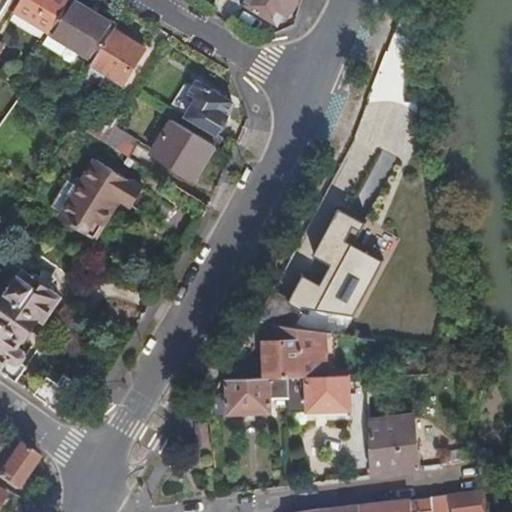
[(0,0),(0,20),(12,0),(0,0)]
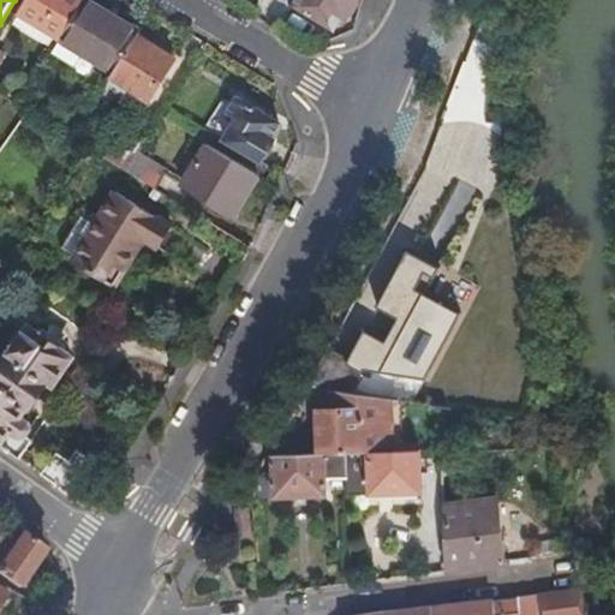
[(63,41),(88,0),(33,0),(23,16),(63,41)]
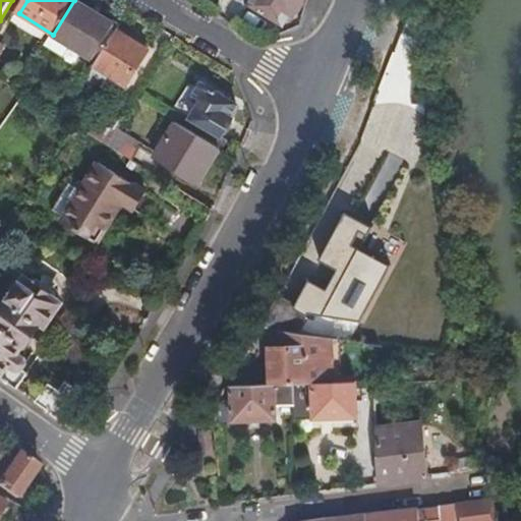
[(120,27),(75,0),(74,0),(53,35),(99,62),(117,33),(120,27)]
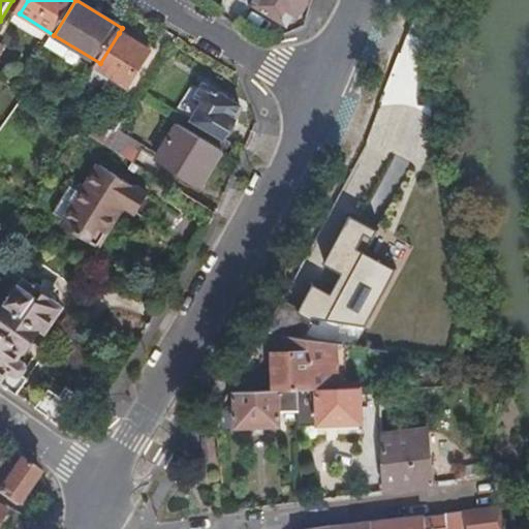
[(311,0),(256,0),(258,1),(254,7),(289,28),(296,17),(300,19),(311,0)]
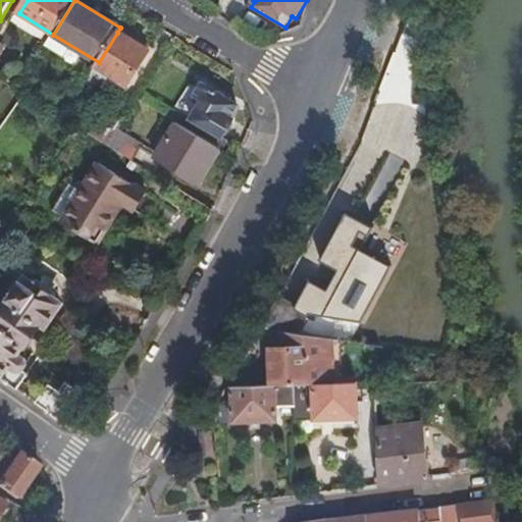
[(117,33),(99,62),(97,65),(128,86),(150,53),(117,33)]
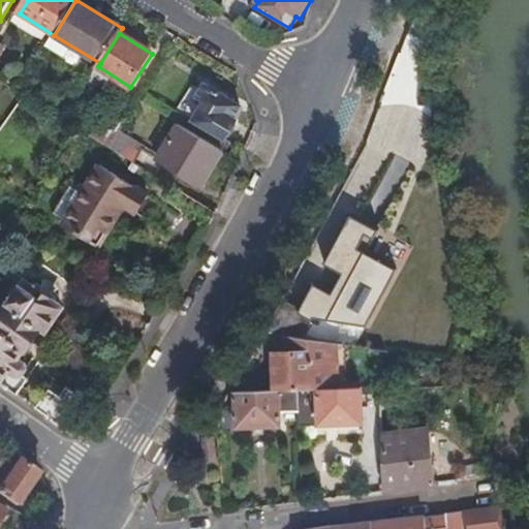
[(429,70),(397,59),(376,117),(427,135),(429,70)]
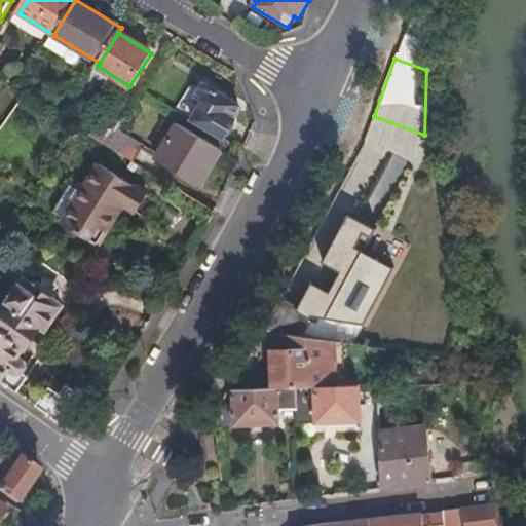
[(224,151),(226,152),(231,144),(225,140),(236,120),(232,118),(239,106),(205,85),(197,99),(204,103),(189,130),(224,151)]
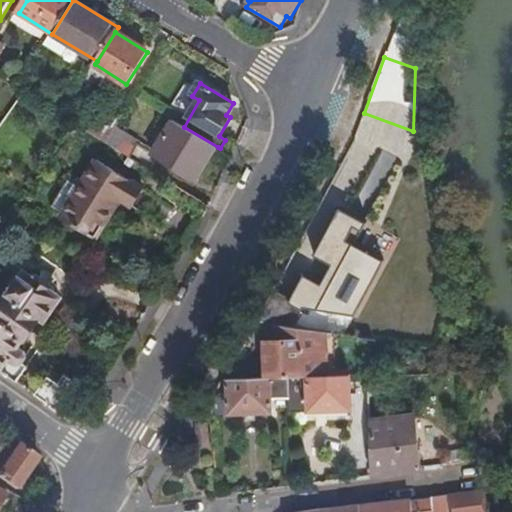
[(117,129),(121,122),(104,113),(91,135),(107,145),(117,129)]
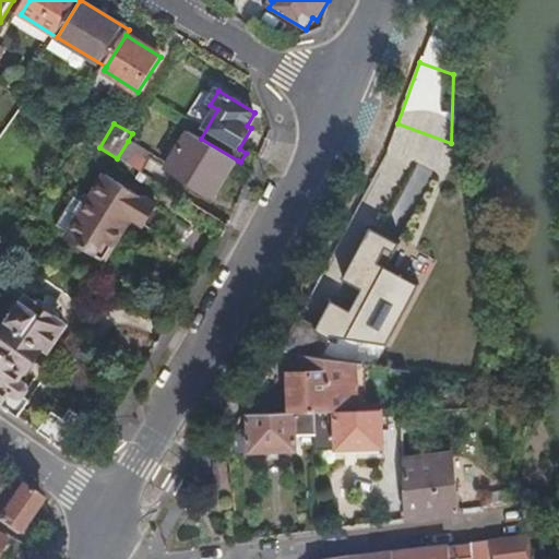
[(201,139),(191,132),(167,169),(214,199),(238,161),(201,139)]
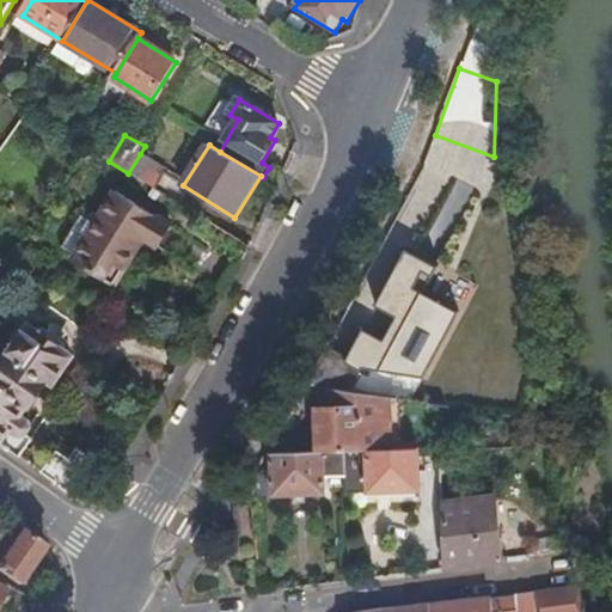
[(169,172),(140,154),(128,173),(157,190),(169,172)]
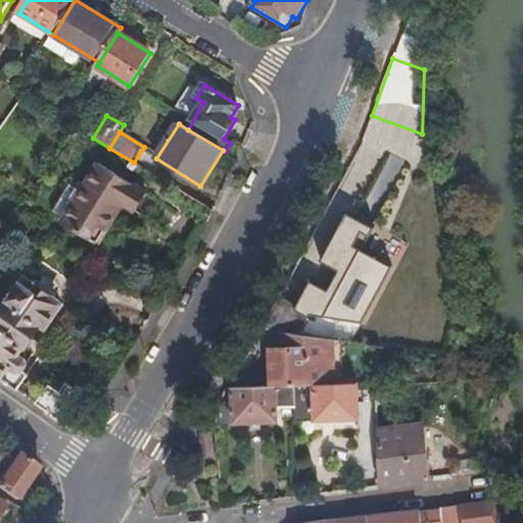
[(104,160),(88,188),(70,216),(69,219),(103,240),(129,199),(142,207),(152,190),(104,160)]
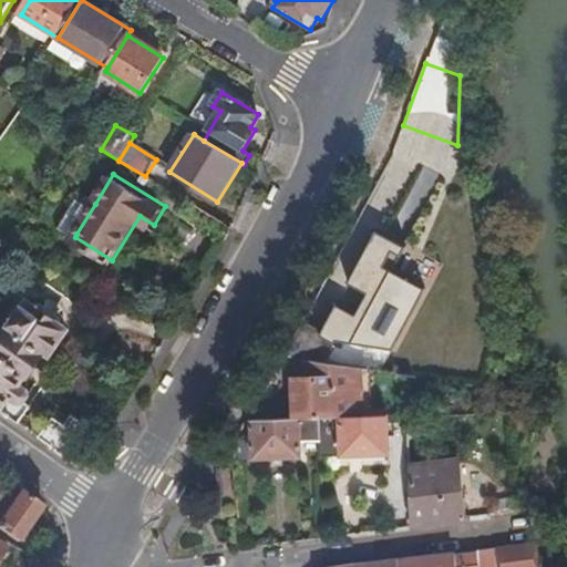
[(404,192),(380,177),(363,209),(326,282),(285,360),(308,363),(326,366),(371,278),(362,272),(404,192)]
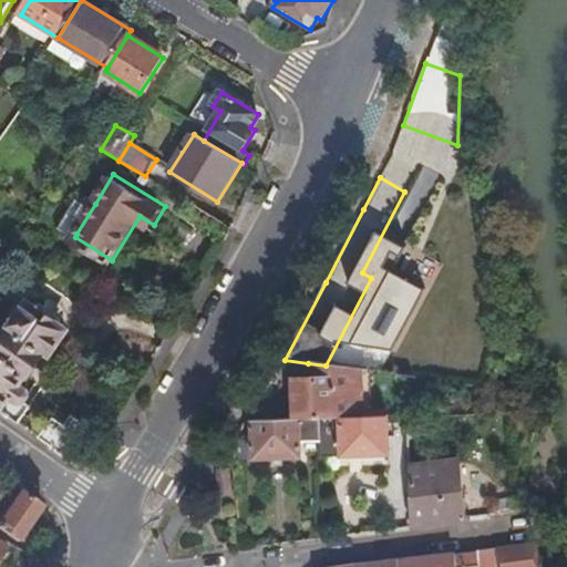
[(76,234),(95,204),(83,196),(65,226),(76,234)]
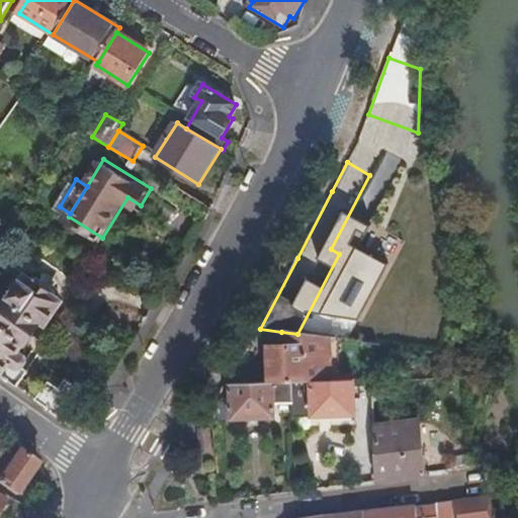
[(0,236),(8,224),(0,218),(0,236)]
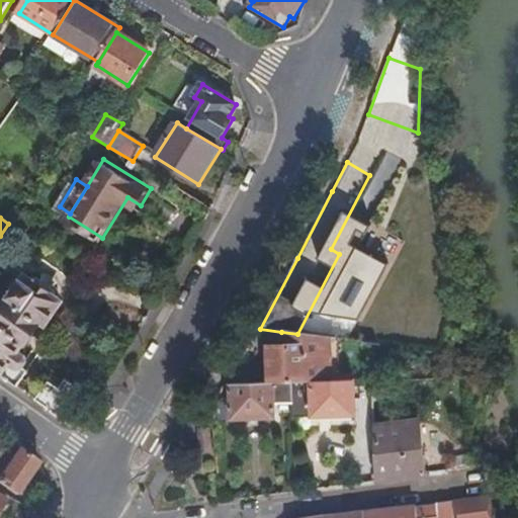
[(0,374),(18,387),(29,372),(24,368),(28,363),(25,357),(21,355),(26,347),(24,345),(39,325),(44,328),(60,306),(56,303),(56,299),(56,296),(55,293),(37,281),(34,281),(31,281),(29,283),(25,280),(21,285),(20,285),(12,297),(13,298),(11,301),(9,300),(0,312),(0,374)]
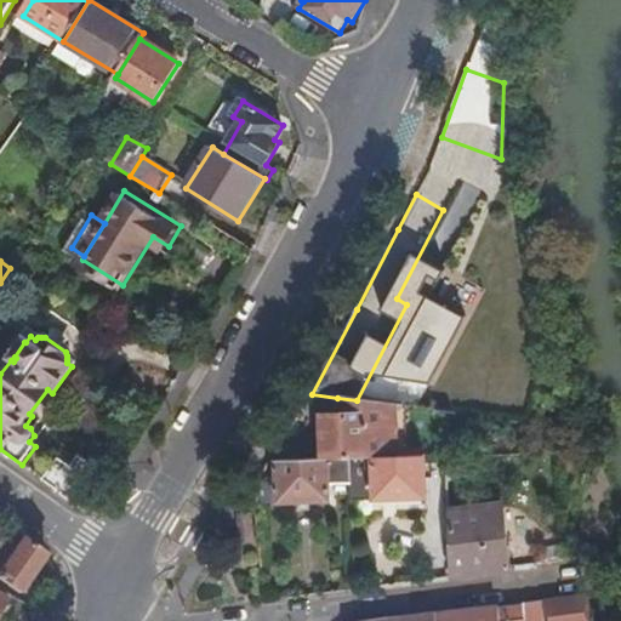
[(396,457),(393,406),(357,400),(337,398),(339,416),(322,416),(323,460),(348,459),(396,457)]
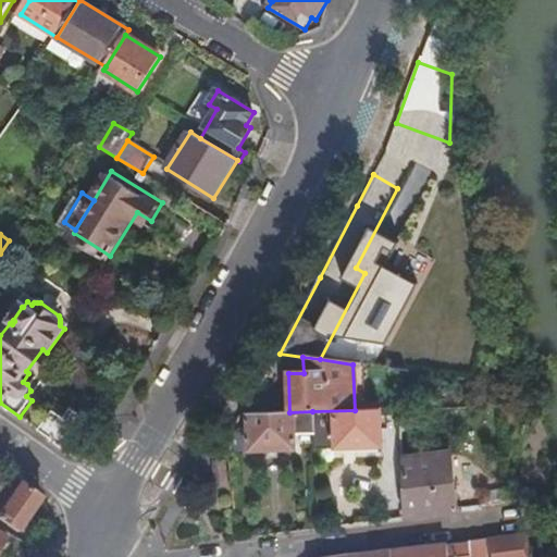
[(39,431),(70,453),(91,423),(71,408),(63,419),(53,411),(39,431)]
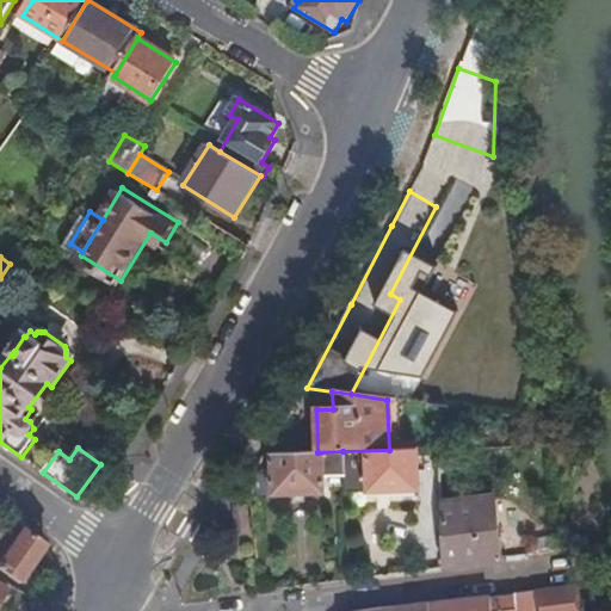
[(417,449),(389,450),(343,451),(344,474),(345,493),(418,491),(417,449)]
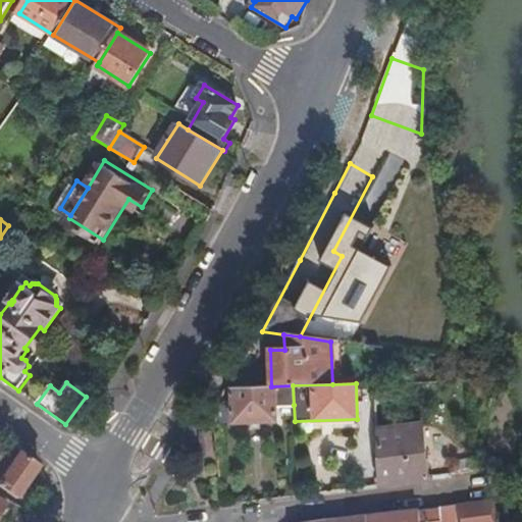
[(294,405),(293,385),(271,386),(231,388),(231,423),(276,422),(276,406),(294,405)]
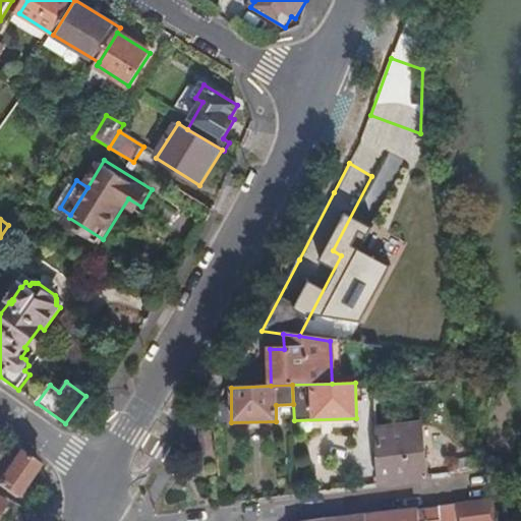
[(276,421),(294,420),(293,404),(276,405),(276,421)]
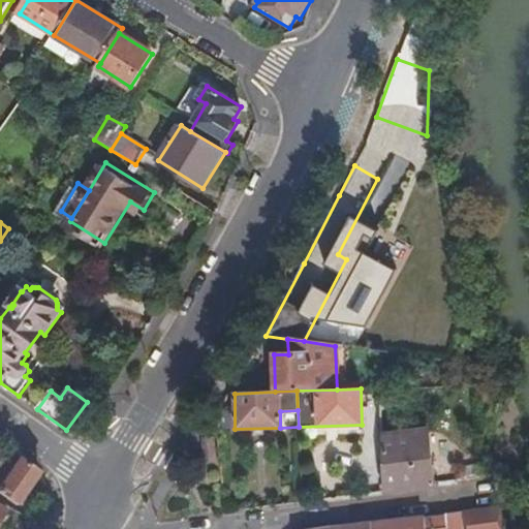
[(427,432),(382,437),(384,493),(435,486),(427,432)]
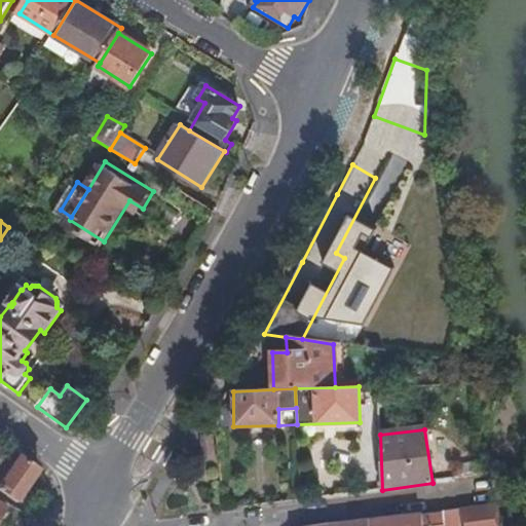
[(0,492),(16,504),(39,472),(8,450),(0,462),(0,467),(9,475),(0,487),(0,492)]
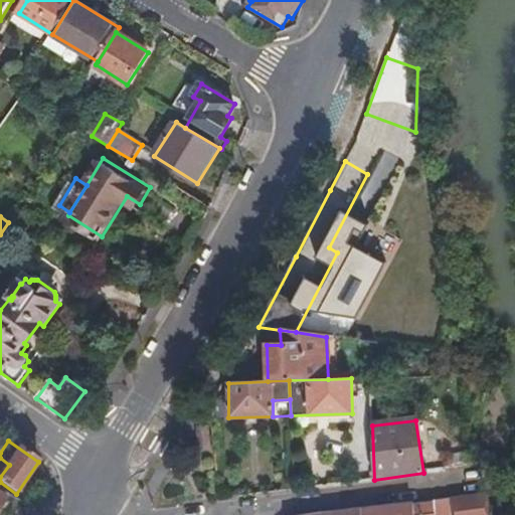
[(488,514),(487,498),(413,507),(413,514),(488,514)]
